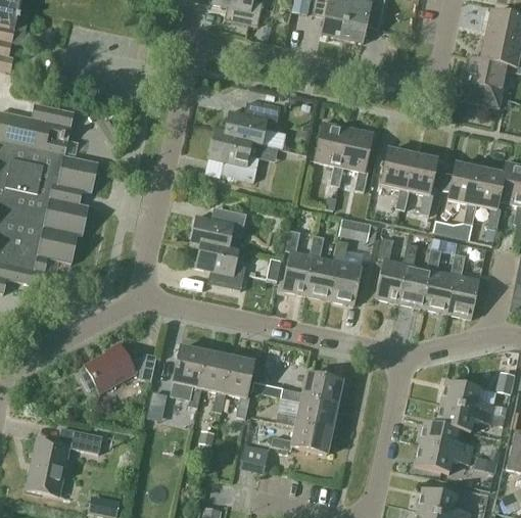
[(22,44),(29,14),(18,12),(20,0),(0,0),(0,68),(6,71),(11,42),(22,44)]
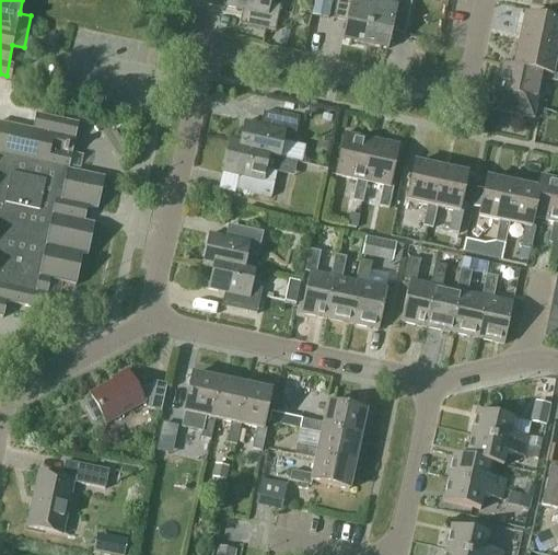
[(228,0),(228,3),(250,8),(246,22),(277,27),(282,3),(271,1),(271,0),(228,0)]
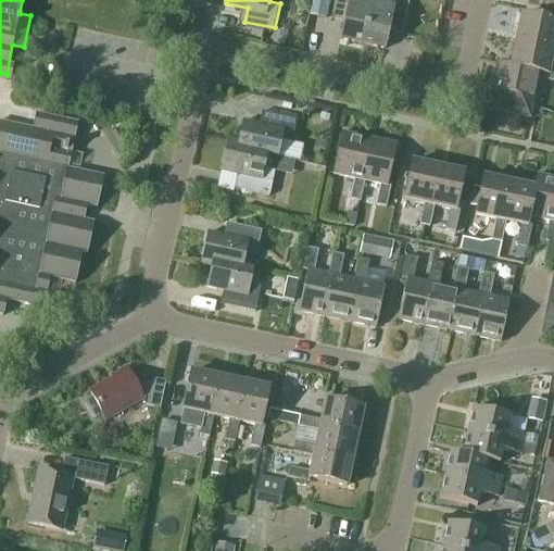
[(327,14),(330,0),(314,0),(312,11),(327,14)]
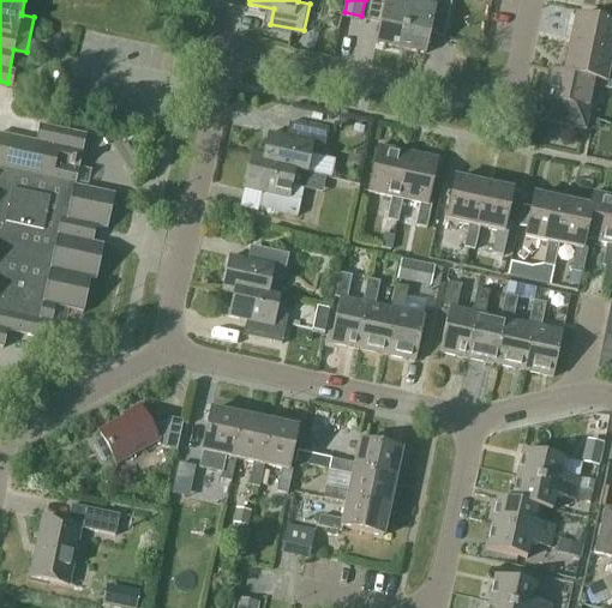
[(377,40),(402,44),(412,0),(411,0),(370,0),(369,11),(383,13),(377,40)]
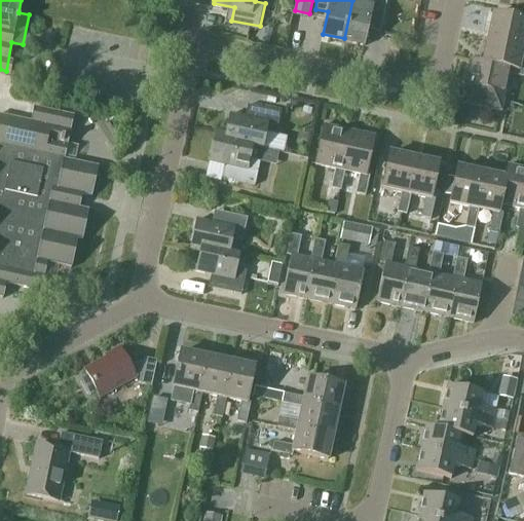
[(351,0),(352,0),(344,38),(366,43),(370,21),(382,23),(387,0),(351,0)]
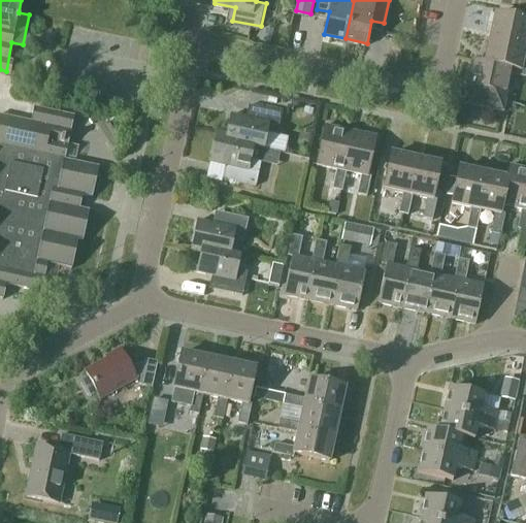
[(525,18),(496,11),(491,36),(525,43),(525,18)]
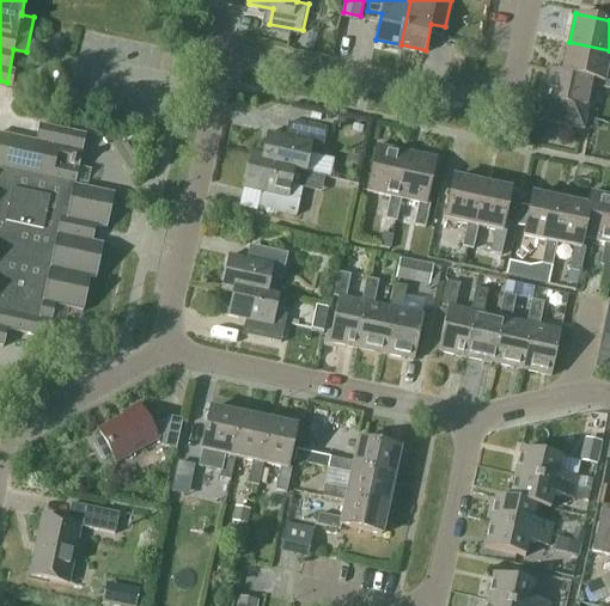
[(569,42),(563,69),(605,78),(605,75),(609,57),(609,50),(569,42)]
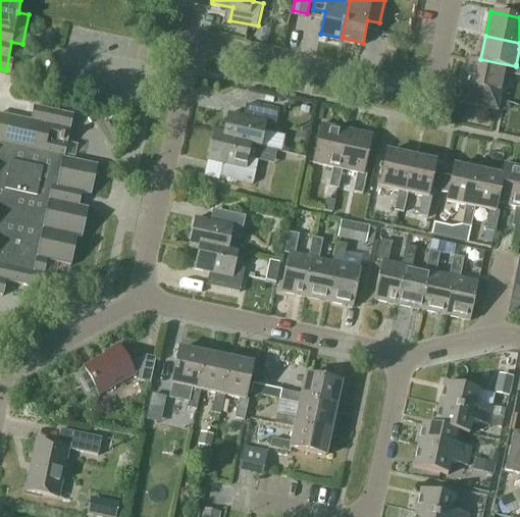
[(480,59),(468,56),(463,83),(466,84),(462,101),(499,108),(506,70),(519,73),(519,65),(516,64),(516,66),(480,59)]
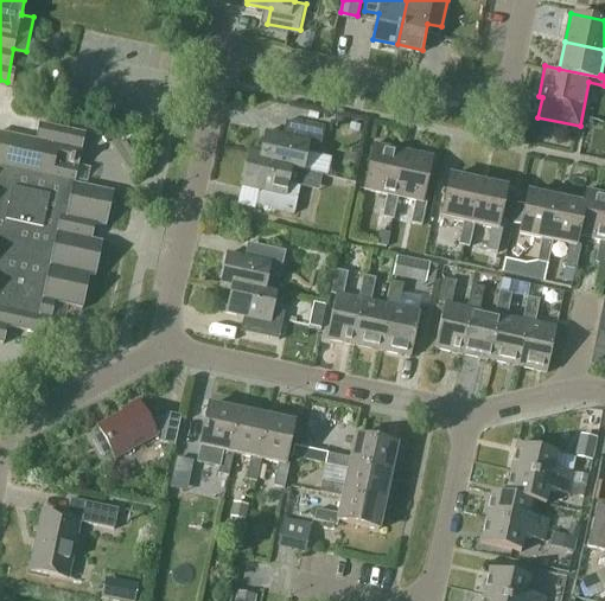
[(97,272),(104,237),(94,235),(97,219),(108,222),(115,189),(76,180),(87,129),(40,119),(37,135),(0,127),(0,337),(5,339),(8,323),(49,331),(56,298),(83,304),(90,270),(97,272)]
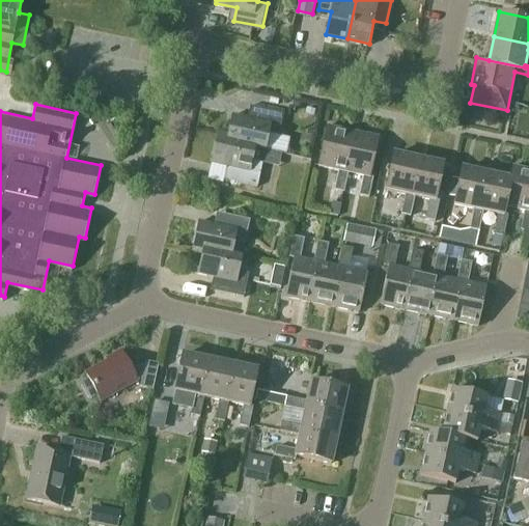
[(280,134),(285,110),(256,104),(254,116),(232,112),(229,132),(227,137),(256,143),(267,146),(284,149),(287,135),(280,134)]
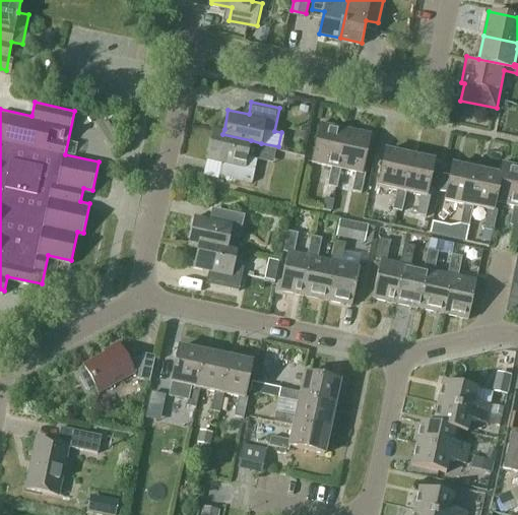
[(337,185),(341,166),(337,165),(345,127),(321,122),(313,159),(332,164),(328,183),(337,185)]
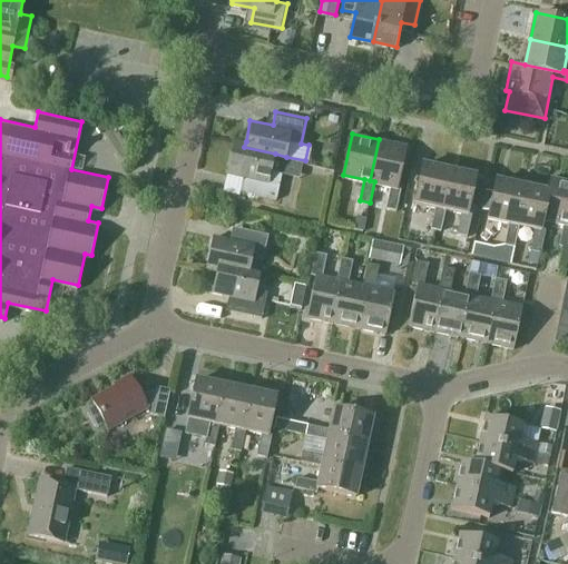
[(272,168),(275,154),(244,147),(246,141),(235,139),(228,171),(251,177),(247,190),(277,197),(283,170),(272,168)]
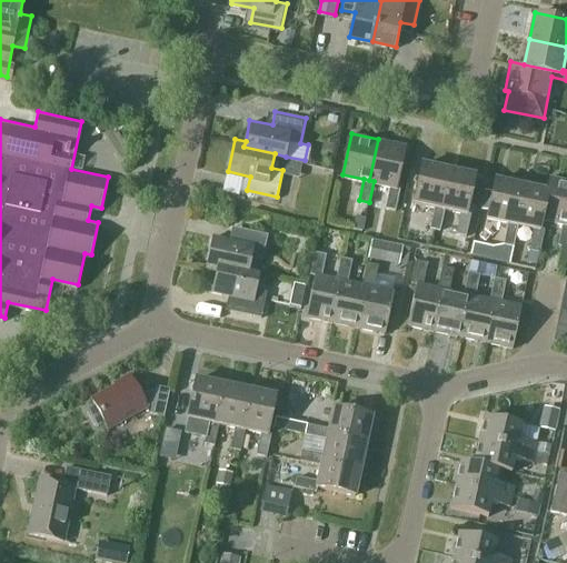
[(369,180),(374,181),(390,184),(386,205),(396,208),(401,187),(397,186),(406,144),(378,139),(369,180)]
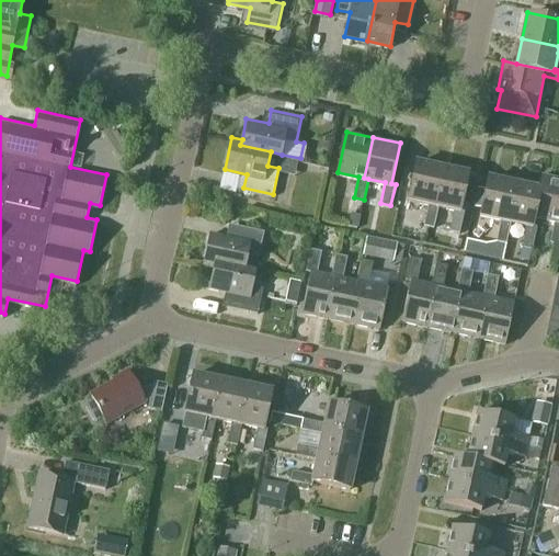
[(434,225),(438,204),(435,203),(443,165),(417,159),(409,197),(429,202),(424,223),(434,225)]
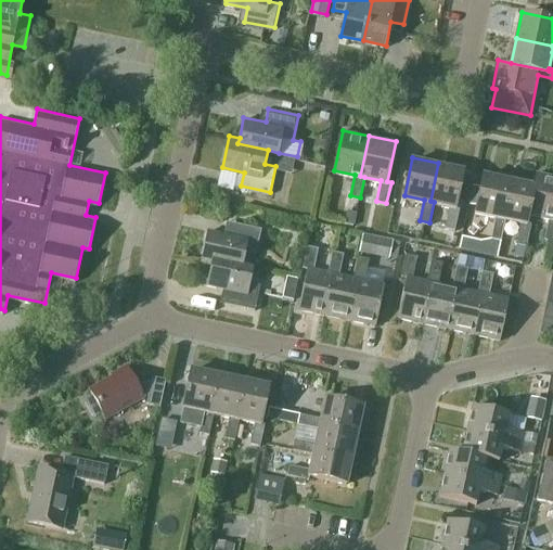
[(431,201),(434,202),(450,205),(446,226),(455,228),(460,207),(457,206),(464,168),(438,163),(431,201)]
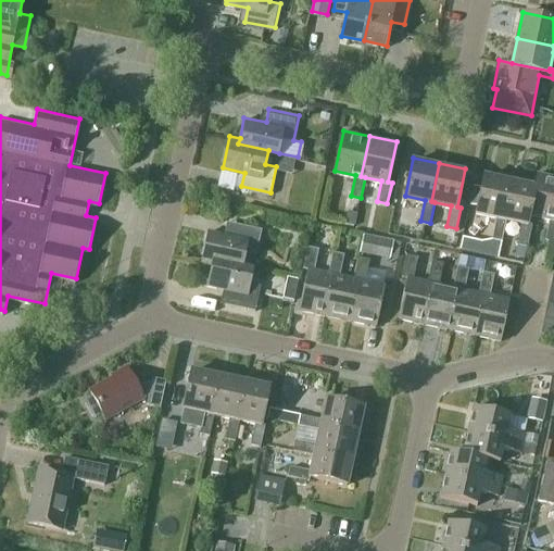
[(500,253),(503,238),(507,217),(503,217),(511,178),(485,173),(476,212),(498,216),(493,236),(496,237),(493,252),(500,253)]
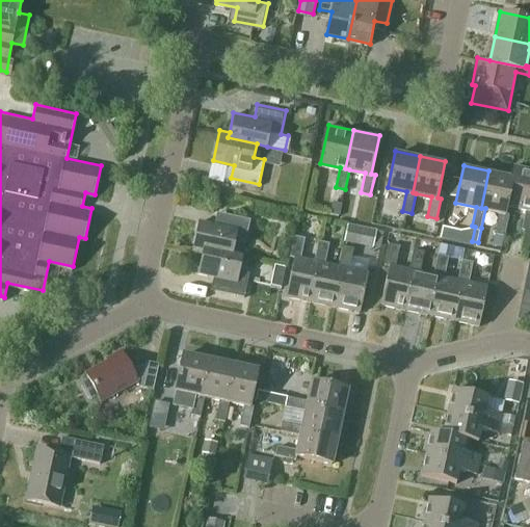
[(529,168),(515,165),(513,176),(507,204),(526,208),(523,227),(529,229),(529,168)]
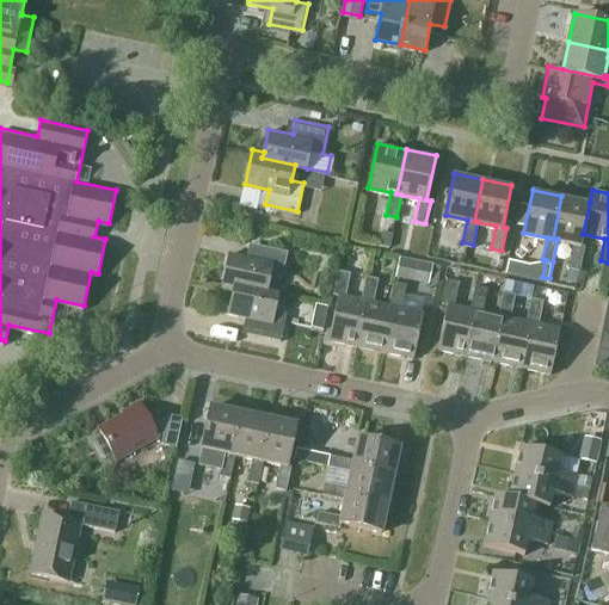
[(590,202),(561,196),(553,239),(558,239),(574,242),(570,266),(582,269),(586,245),(582,244),(583,234),(590,202)]
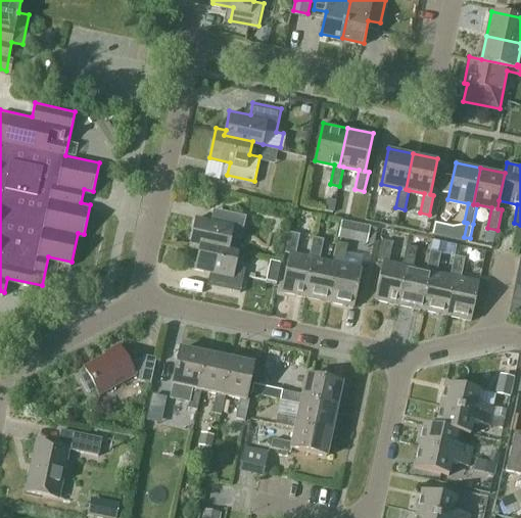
[(337,196),(328,194),(326,207),(335,208),(337,196)]
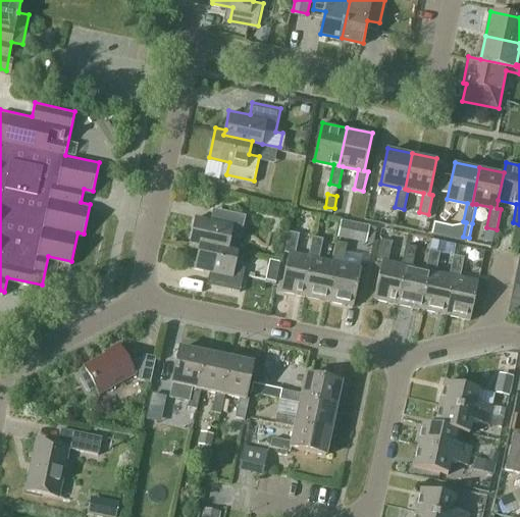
[(202,240),(229,246),(232,234),(243,236),(248,212),(219,206),(217,218),(197,214),(191,245),(201,247),(202,240)]
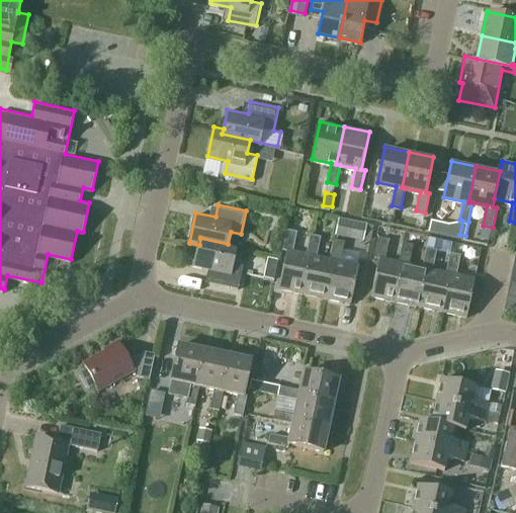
[(336,233),(364,238),(368,221),(339,215),(336,233)]
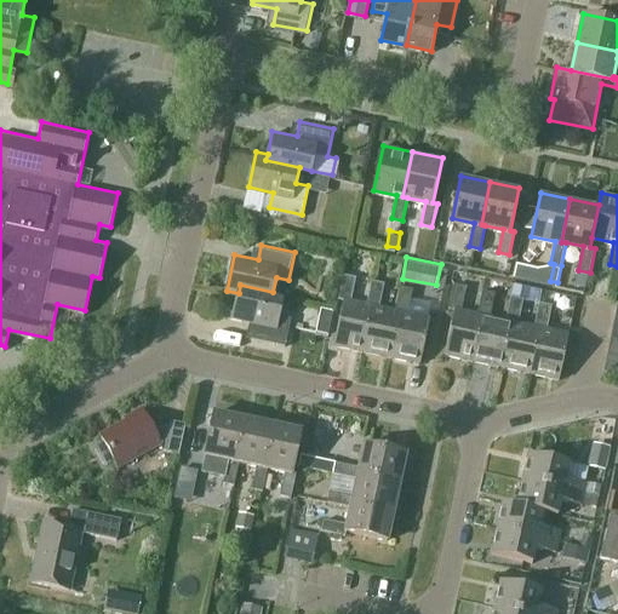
[(588,283),(590,273),(578,270),(576,281),(588,283)]
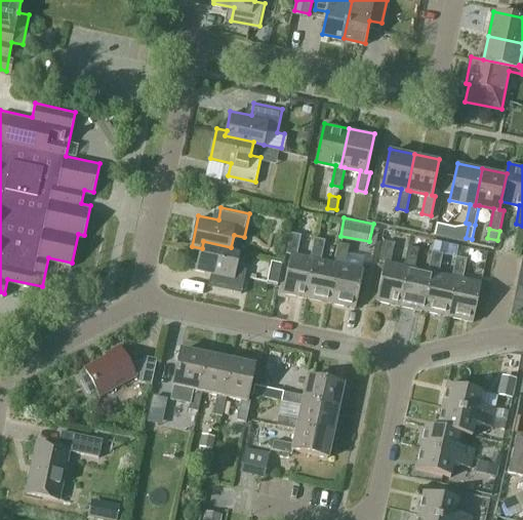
[(315,255),(312,255),(298,252),(303,233),(291,230),(287,251),(290,251),(282,290),(307,295),(315,255)]
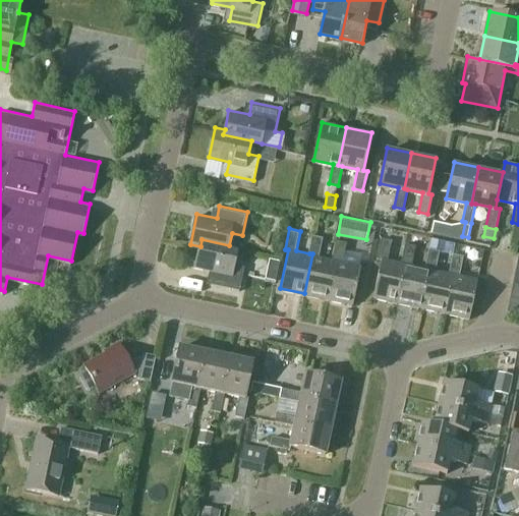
[(313,233),(309,253),(312,253),(304,293),(328,298),(336,259),(333,259),(320,255),(325,236),(313,233)]
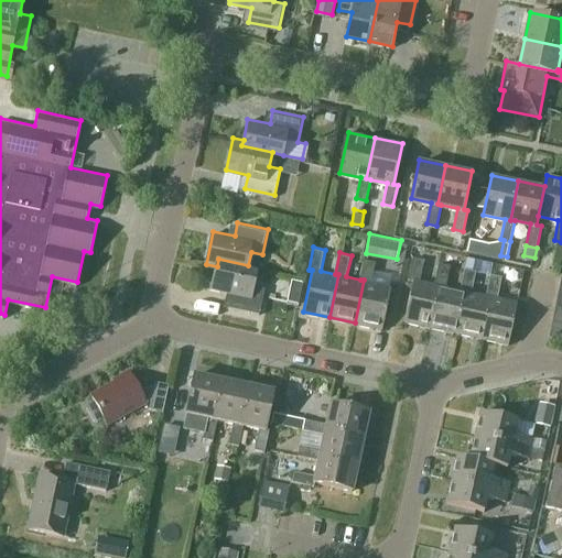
[(441,284),(434,283),(420,280),(425,258),(413,255),(409,277),(414,279),(404,319),(431,325),(441,284)]
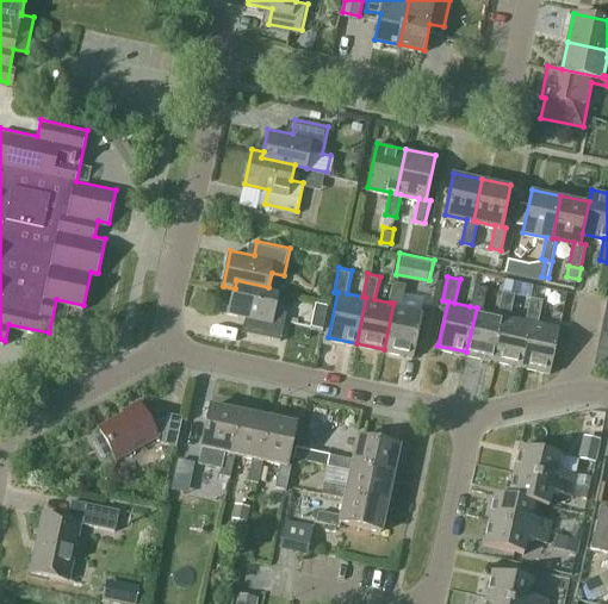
[(395,279),(390,303),(394,303),(384,349),(413,355),(422,309),(403,305),(408,282),(395,279)]
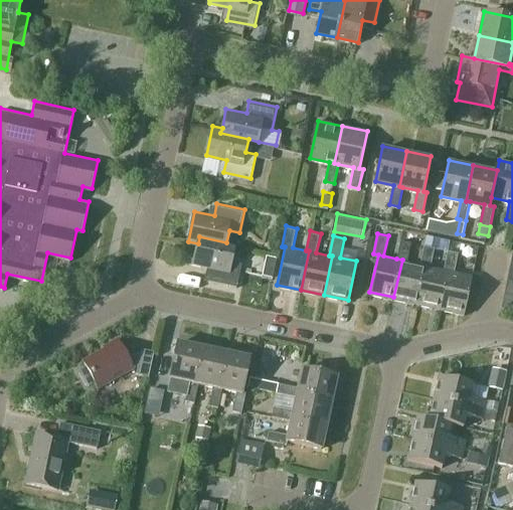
[(236,245),(226,242),(199,236),(198,243),(194,263),(213,267),(211,279),(238,285),(243,262),(233,260),(236,245)]
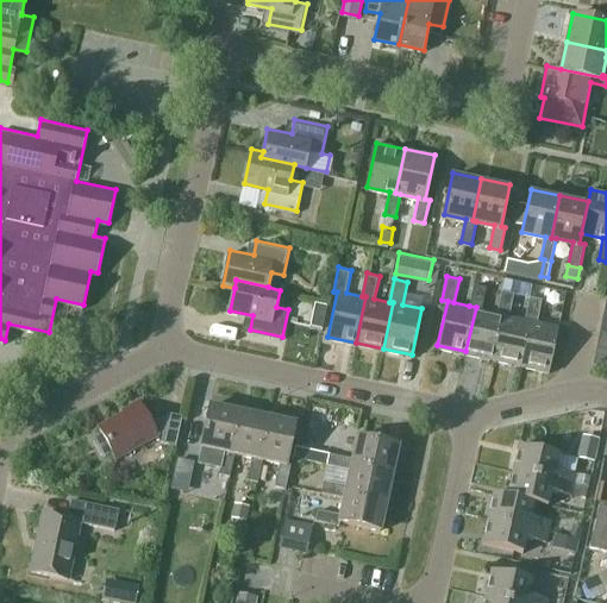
[(475,282),(469,306),(476,307),(465,351),(494,358),(504,314),(496,312),(482,308),(487,284),(475,282)]
